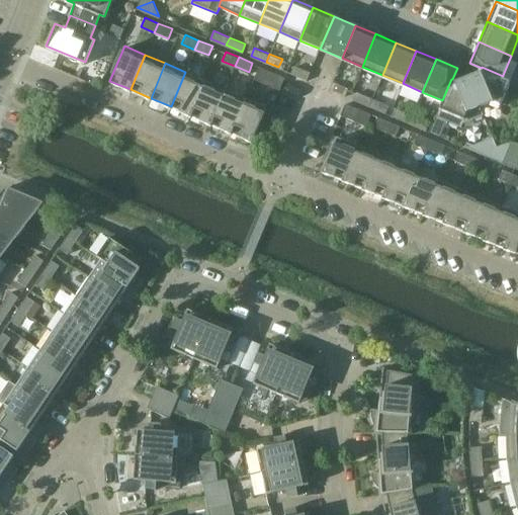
[(307,79),(310,71),(294,65),(291,73),(307,79)]
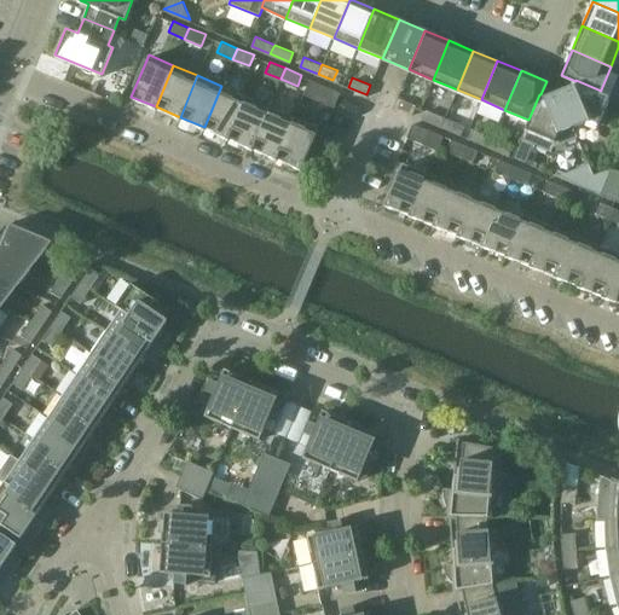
[(304,92),(334,105),(340,91),(310,79),(304,92)]
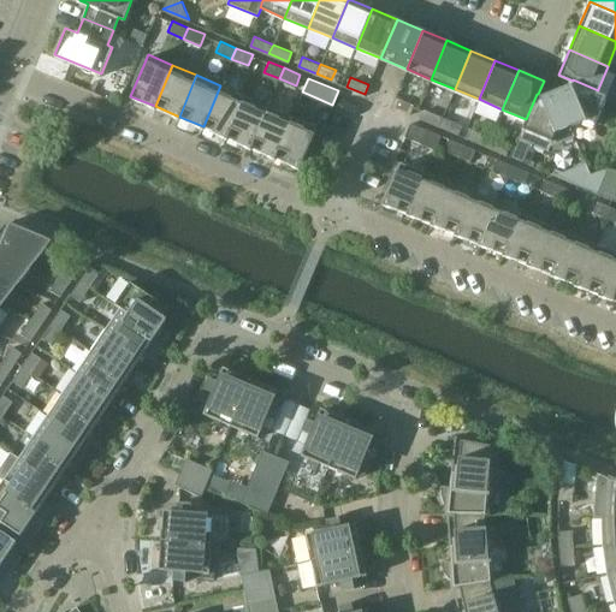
[(573,79),(573,81),(570,85),(556,90),(569,124),(584,118),(594,123),(606,93),(598,89),(598,90),(573,79)]
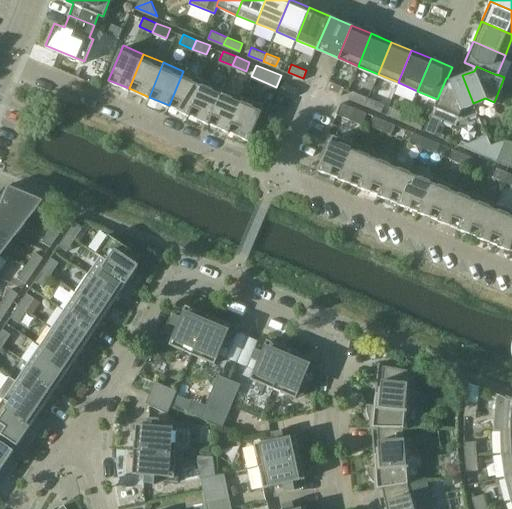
[(183,71),(169,105),(188,113),(203,79),(183,71)]
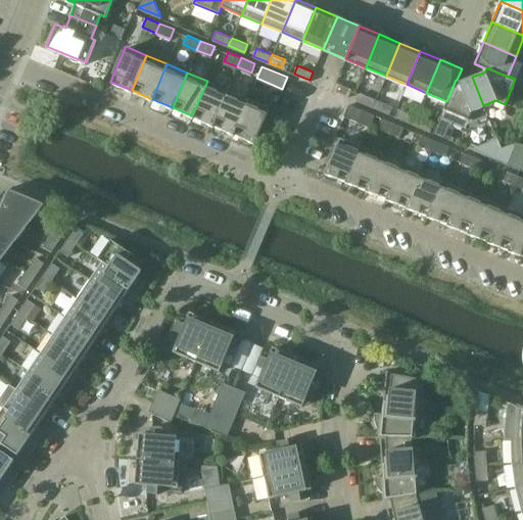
[(446,101),(443,108),(440,115),(465,126),(468,119),(474,122),(475,120),(487,114),(483,105),(472,77),(461,82),(457,80),(456,80),(446,101)]
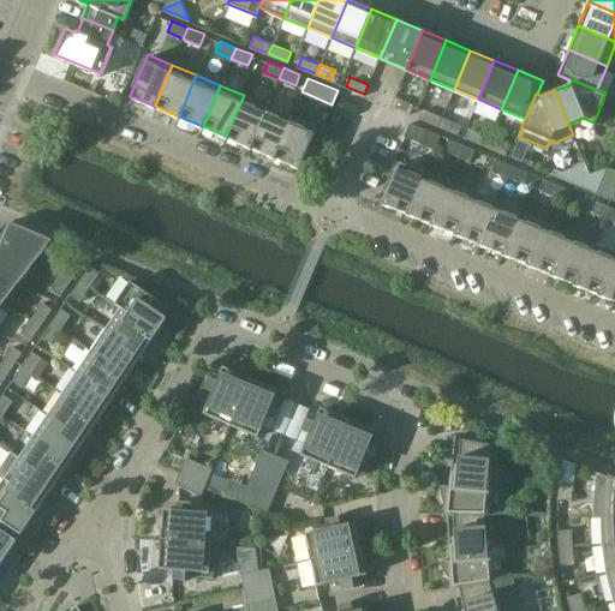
[(244,95),(226,136),(250,147),(268,106),(244,95)]
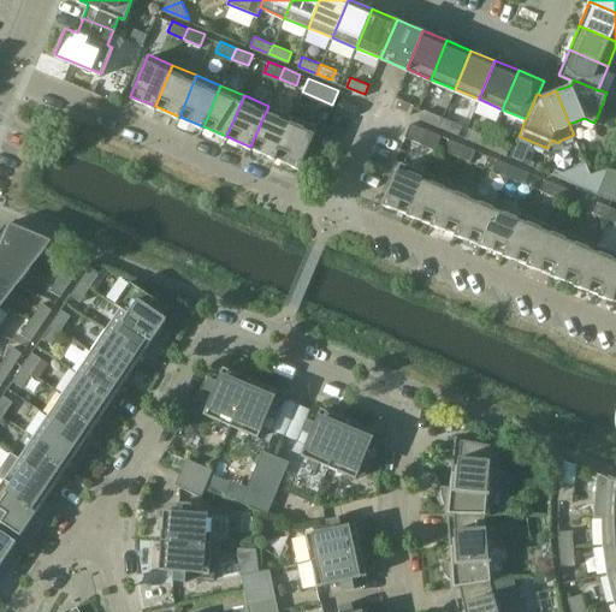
[(391,105),(409,112),(413,104),(395,95),(391,105)]
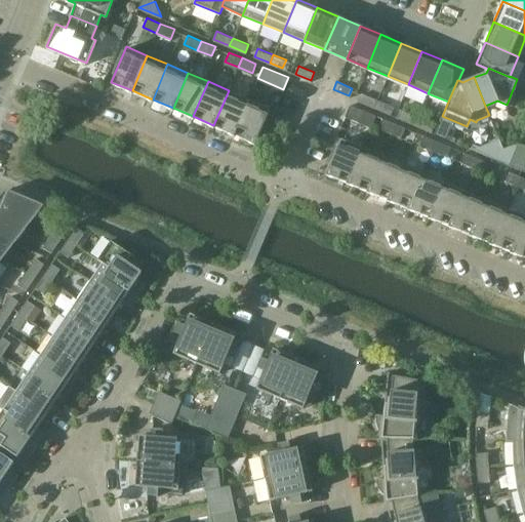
[(234,133),(249,98),(229,90),(213,125),(234,133)]
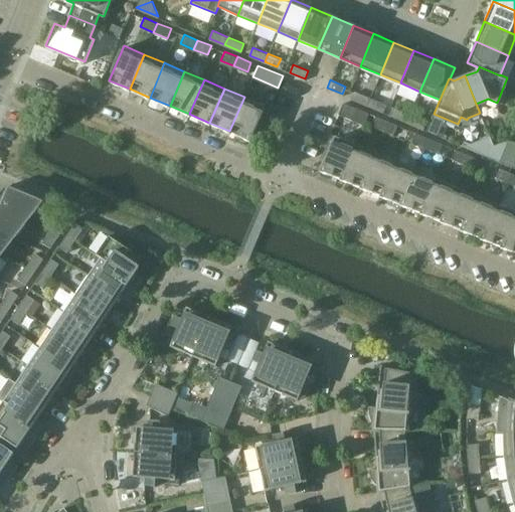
[(367,105),(370,97),(355,91),(351,98),(367,105)]
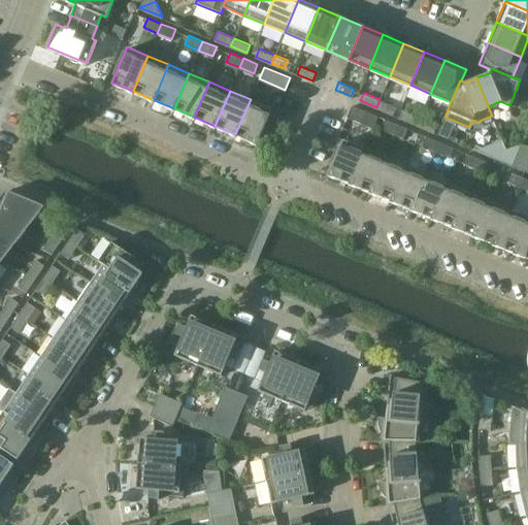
[(251,99),(235,134),(257,143),(271,108),(251,99)]
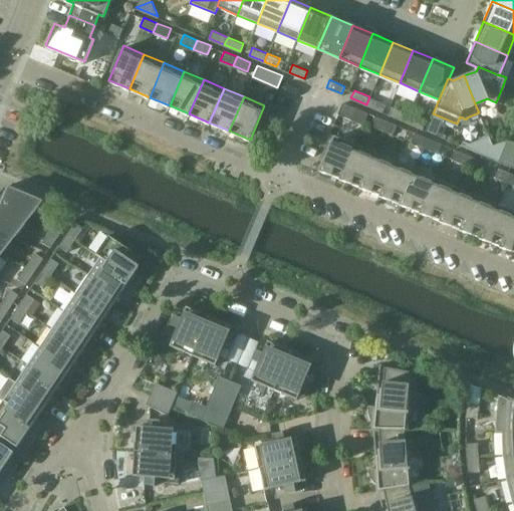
[(369,96),(366,104),(381,110),(384,102),(369,96)]
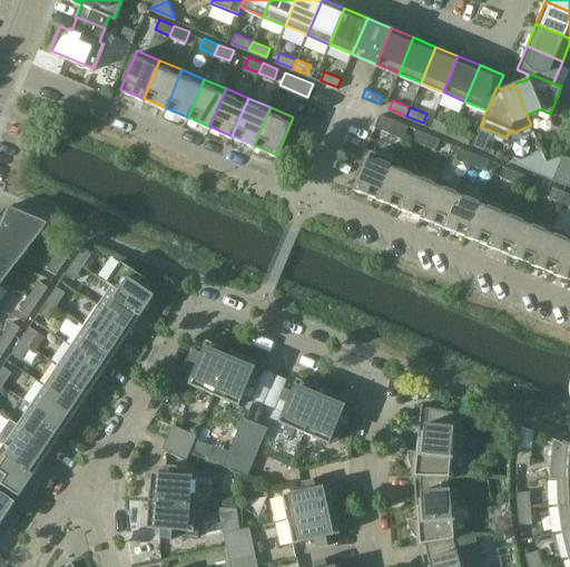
[(409,124),(380,113),(374,125),(403,137),(409,124)]
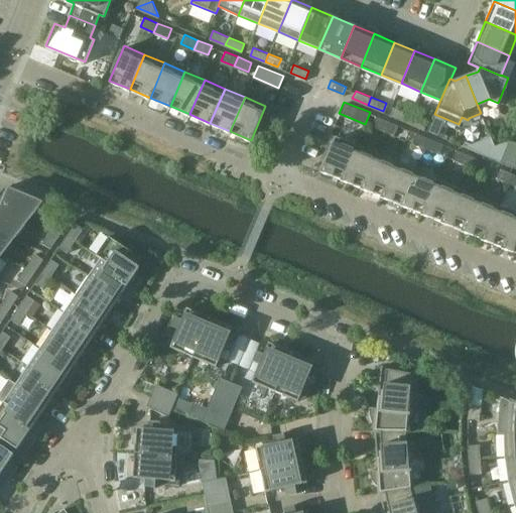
[(408,122),(411,114),(396,107),(392,115),(408,122)]
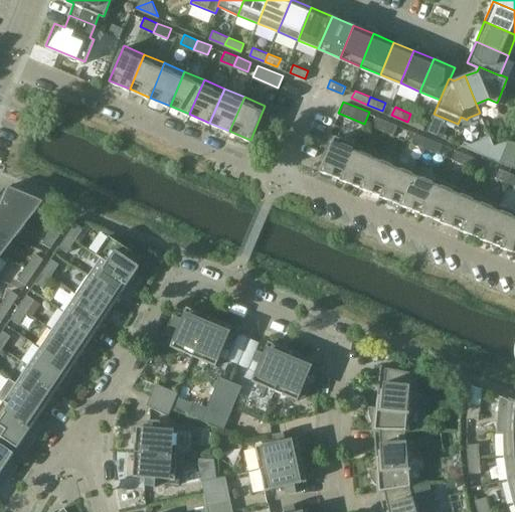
[(410,114),(407,122),(422,128),(425,120),(410,114)]
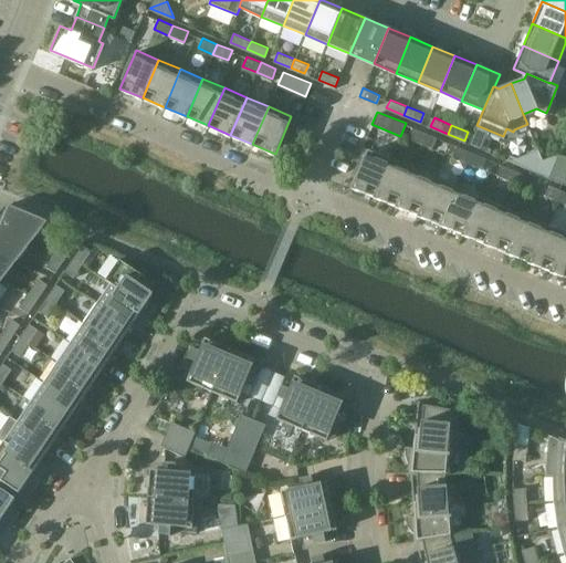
[(423,143),(428,133),(412,126),(408,136),(423,143)]
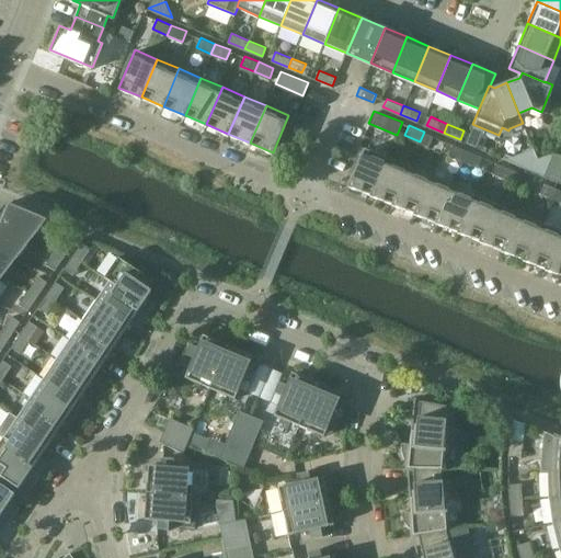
[(428,146),(433,135),(424,132),(420,141),(428,146)]
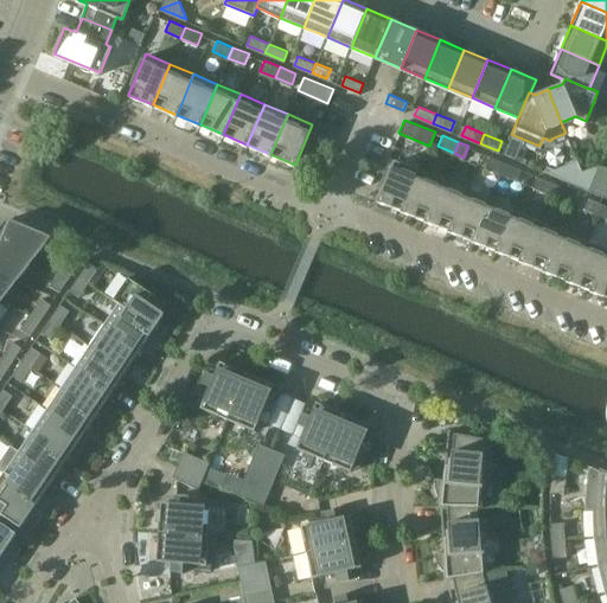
[(500,173),(505,161),(490,155),(485,166),(500,173)]
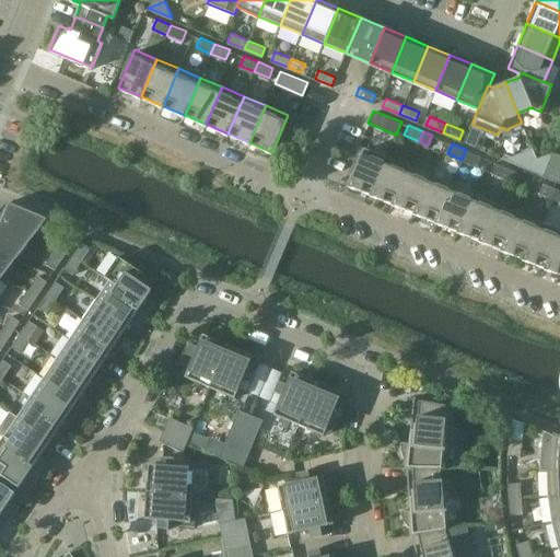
[(371,194),(386,157),(364,147),(348,184),(371,194)]
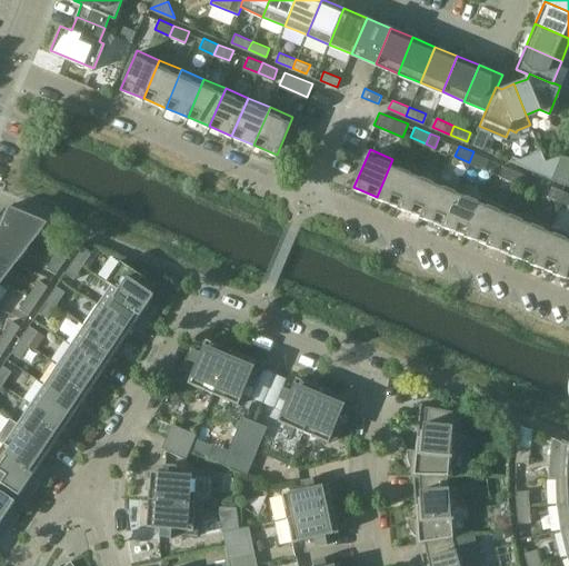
[(510,159),(527,167),(551,177),(545,159),(541,149),(519,158),(512,155),(510,159)]
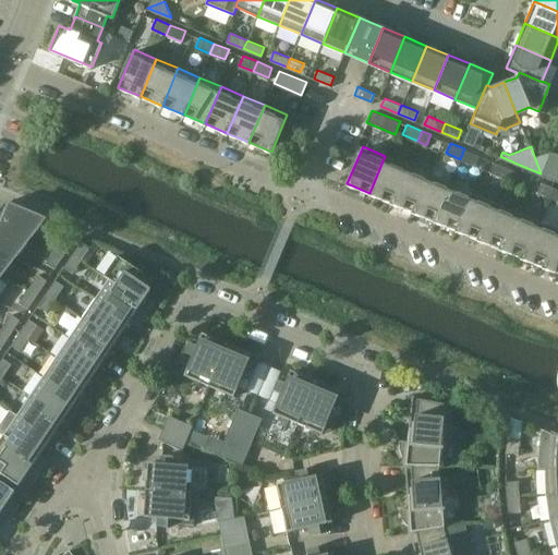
[(464,148),(460,159),(475,165),(480,155),(464,148)]
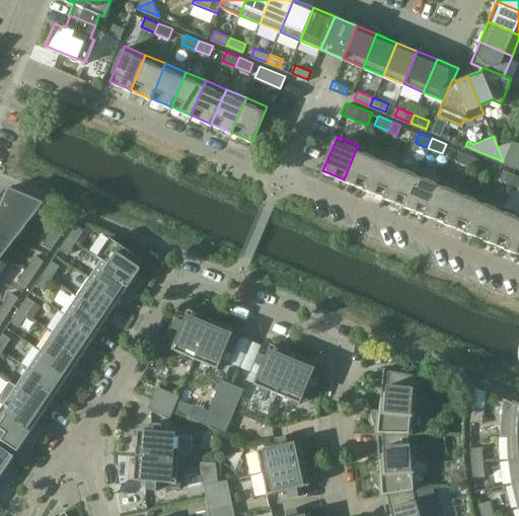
[(512,139),(497,145),(503,161),(512,139)]
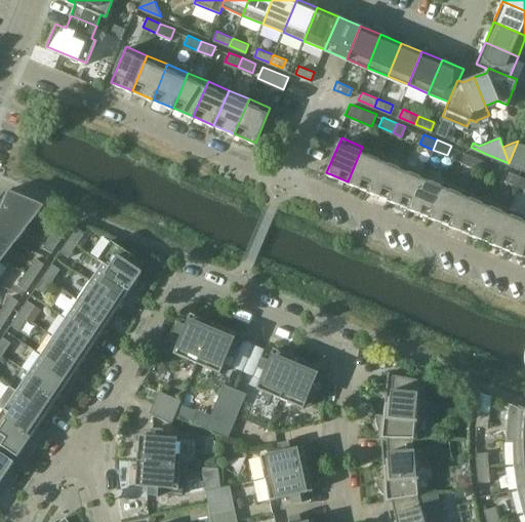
[(524,144),(518,141),(509,163),(524,156),(524,144)]
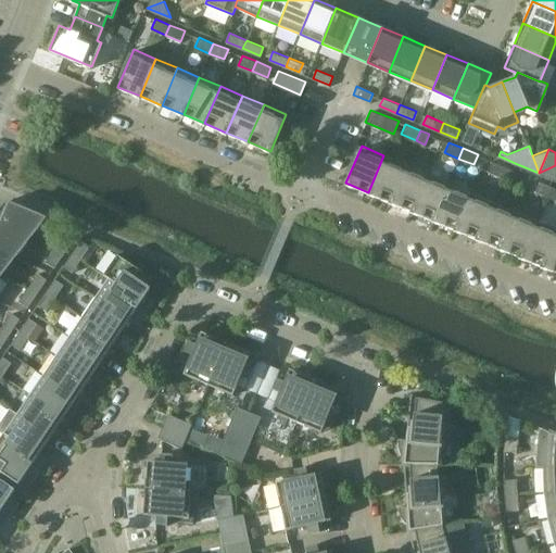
[(383,155),(368,192),(390,201),(405,164),(383,155)]
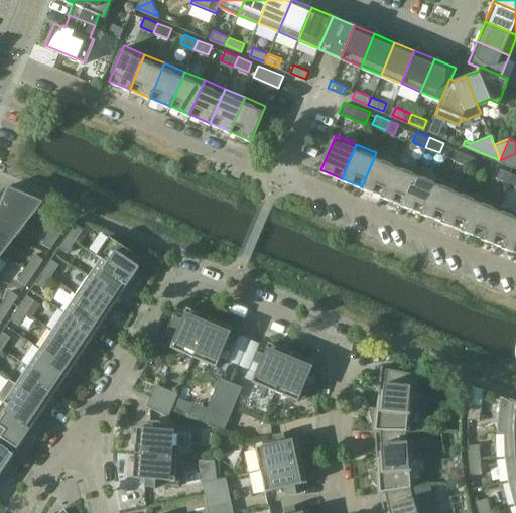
[(466,163),(470,154),(457,148),(453,158),(466,163)]
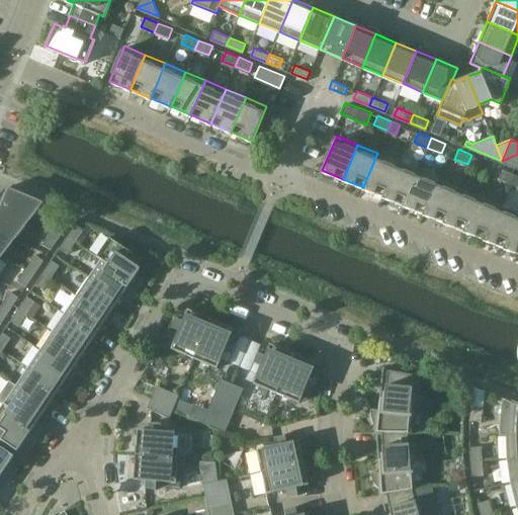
[(377,153),(363,187),(383,196),(398,161),(377,153)]
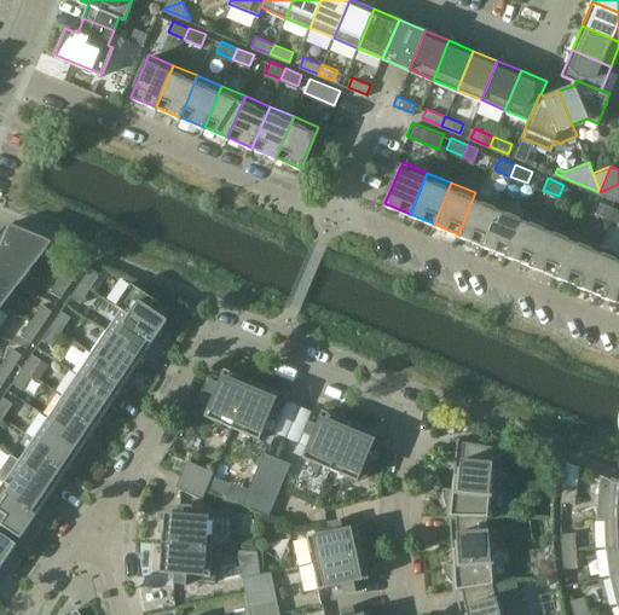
[(618,184),(600,192),(618,199),(618,184)]
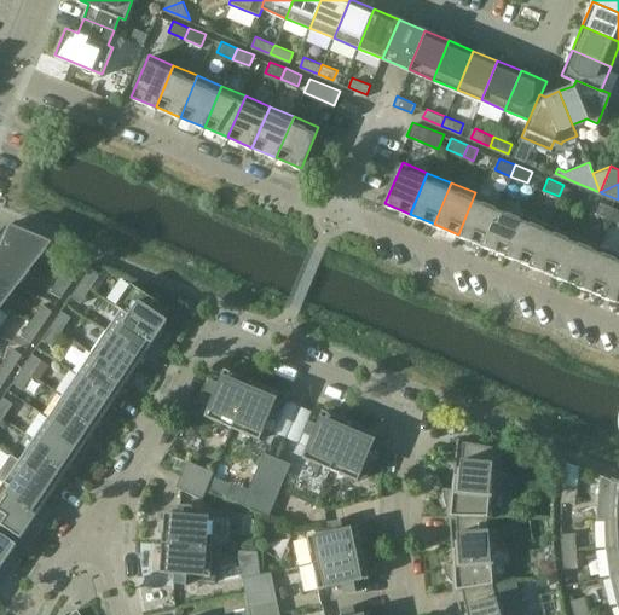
[(570,201),(574,190),(563,185),(559,196),(570,201)]
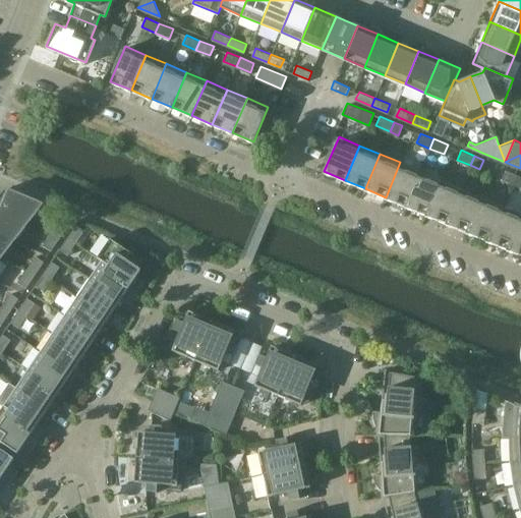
[(400,162),(386,197),(406,206),(420,171),(400,162)]
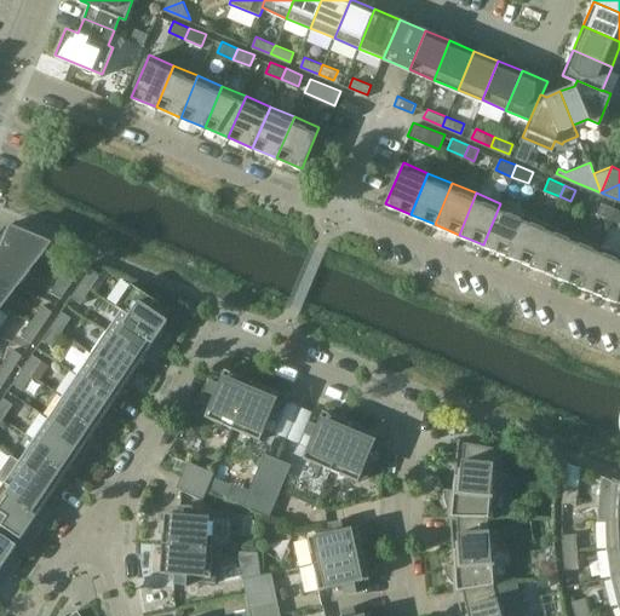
[(602,201),(597,212),(608,217),(613,206),(602,201)]
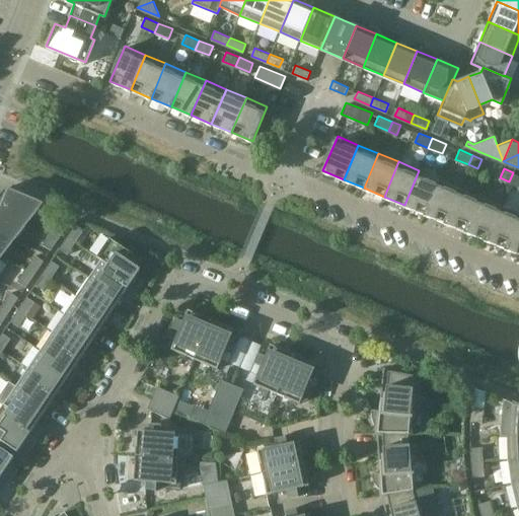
[(419,170),(404,205),(425,213),(439,178),(419,170)]
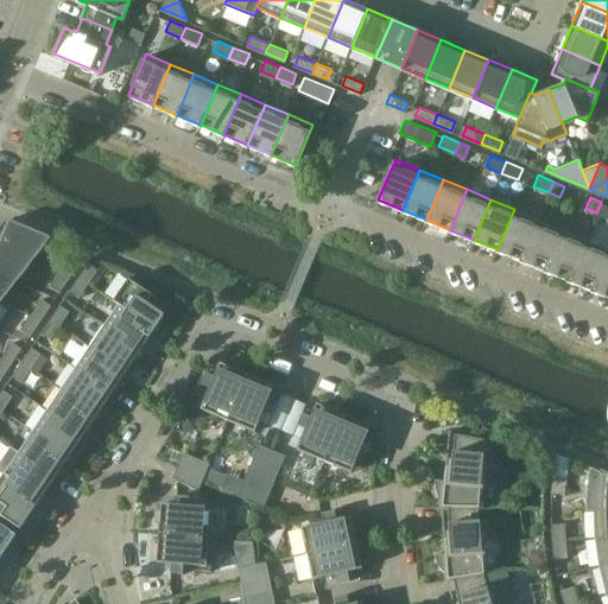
[(607,204),(601,202),(596,213),(607,217),(607,204)]
